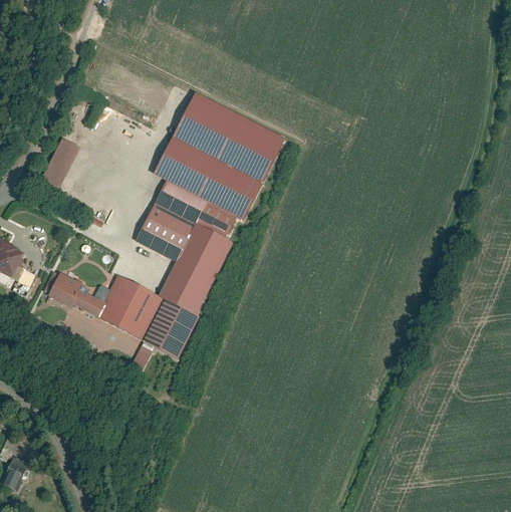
[(196,94),(184,117),(272,163),(284,139),(196,94)]
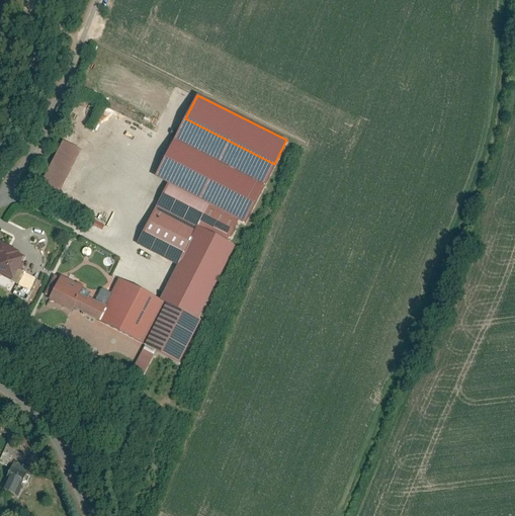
[(244,222),(274,164),(185,118),(156,176),(168,182),(238,219),(244,222)]
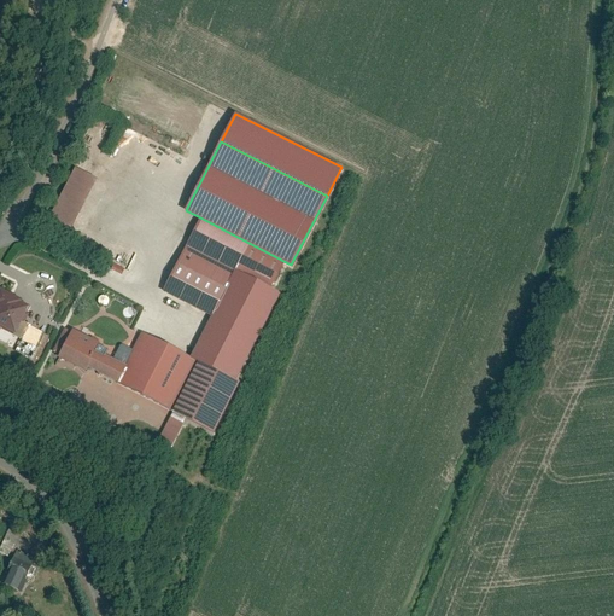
[(95,176),(75,166),(47,219),(69,230),(95,176)]
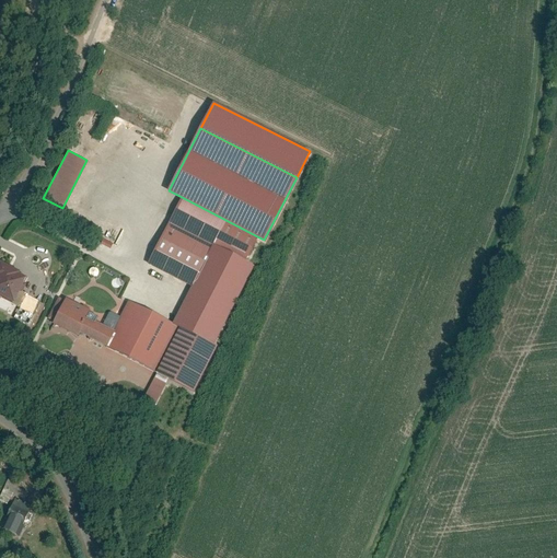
[(257,236),(182,197),(169,222),(212,245),(245,262),(257,236)]
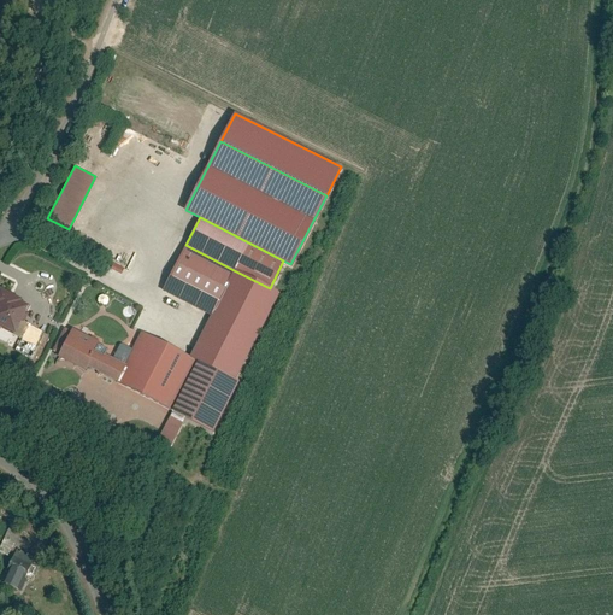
[(186,245),(163,288),(211,314),(234,270),(186,245)]
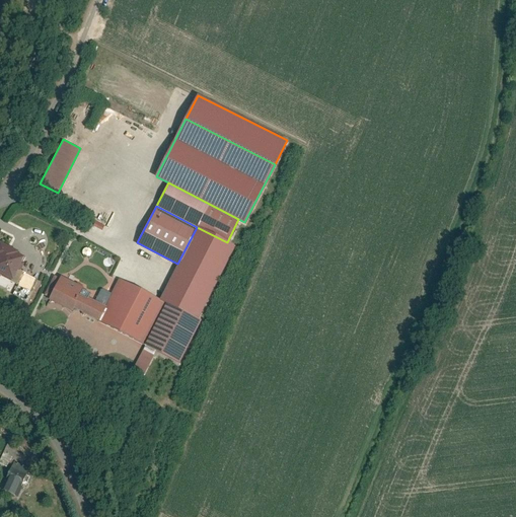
[(227,242),(197,227),(177,264),(159,300),(163,302),(196,319),(233,245),(227,242)]
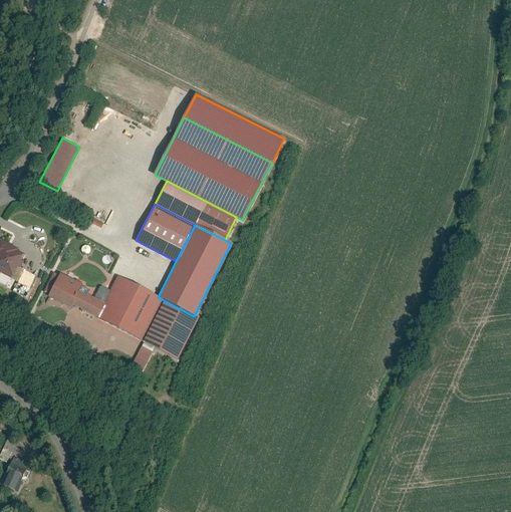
[(0,270),(11,276),(18,264),(24,253),(0,240),(0,270)]
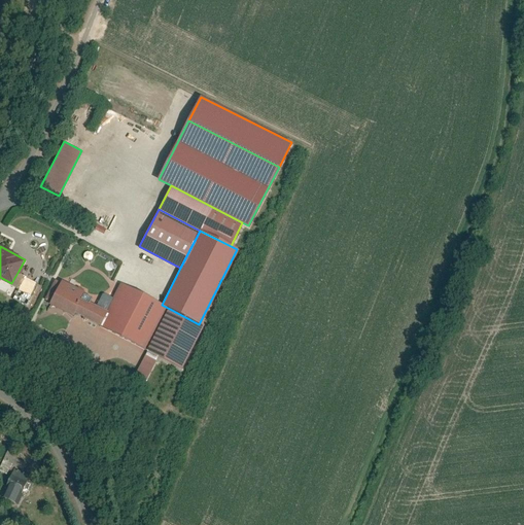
[(26,305),(38,282),(19,271),(11,283),(16,286),(10,296),(26,305)]
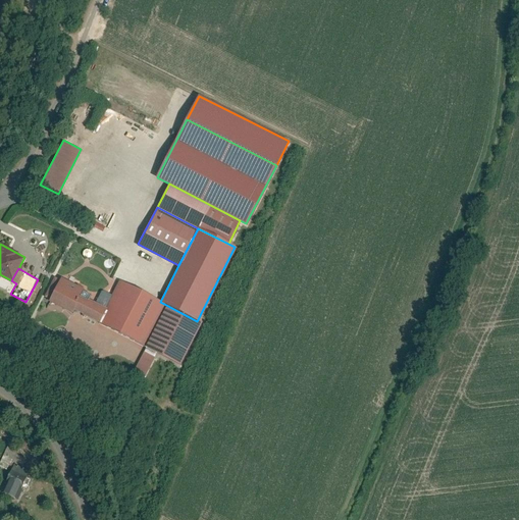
[(59,279),(53,276),(44,295),(50,298),(59,279)]
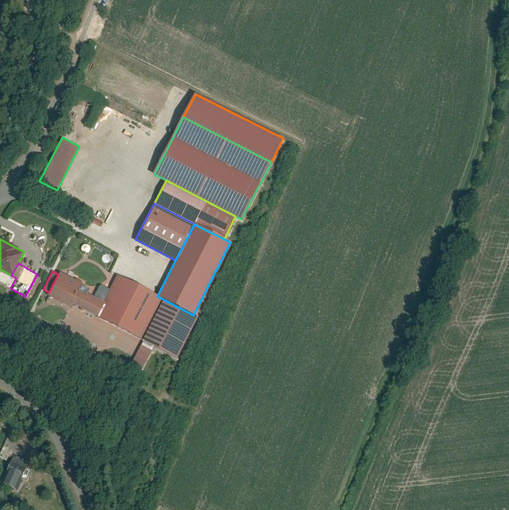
[(82,283),(59,272),(58,274),(49,292),(47,295),(70,307),(72,302),(95,314),(105,295),(96,290),(93,295),(79,288),(82,283)]
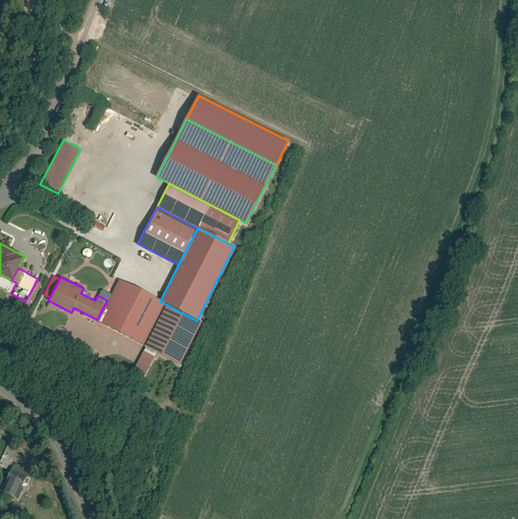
[(144,343),(164,303),(160,301),(117,280),(107,300),(97,320),(144,343)]
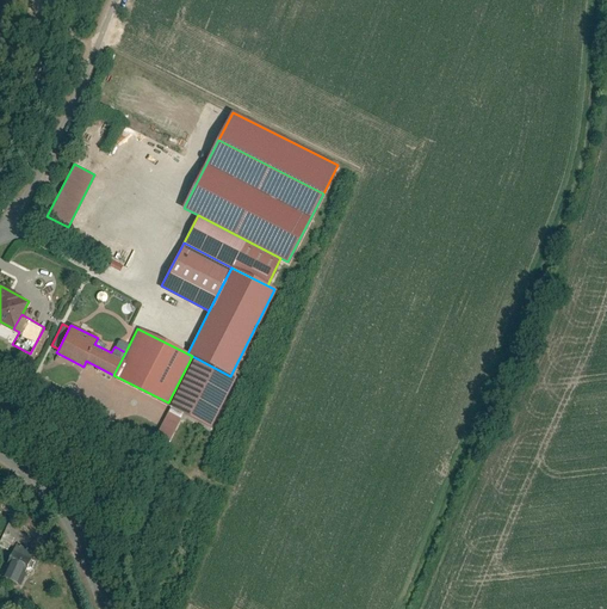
[(192,356),(168,403),(171,404),(183,410),(210,424),(234,377),(230,376),(192,356)]
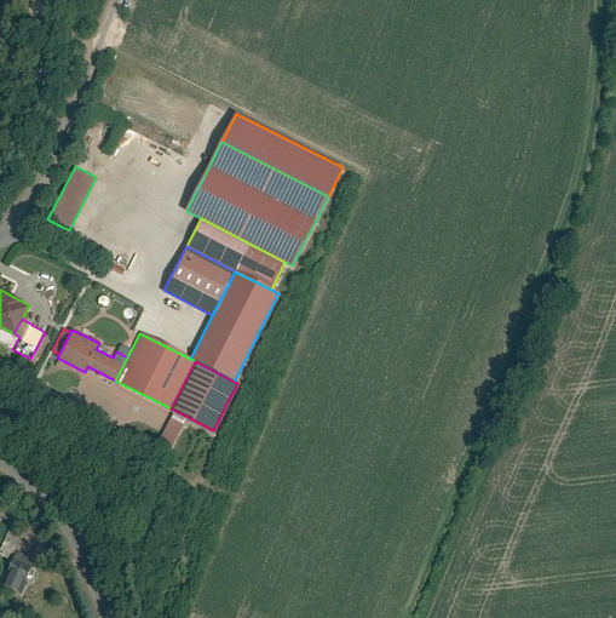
[(157,440),(170,446),(185,416),(173,410),(157,440)]
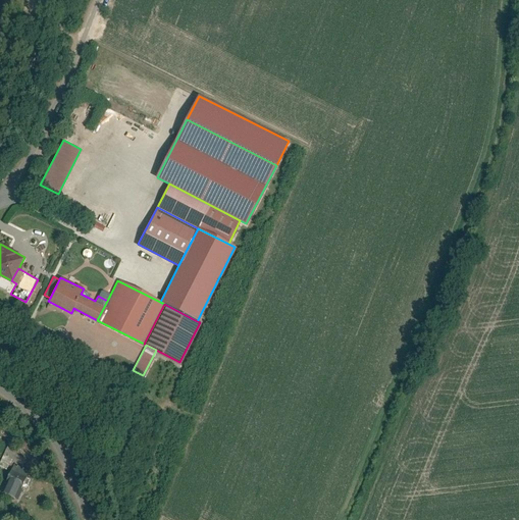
[(1,451),(0,454),(0,461),(5,463),(9,455),(1,451)]
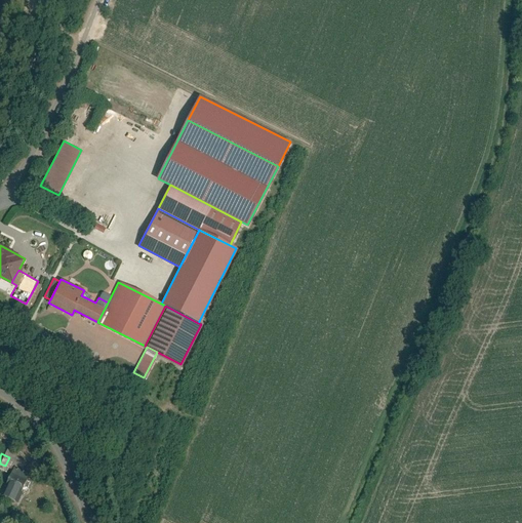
[(24,485),(8,478),(0,495),(16,503),(24,485)]
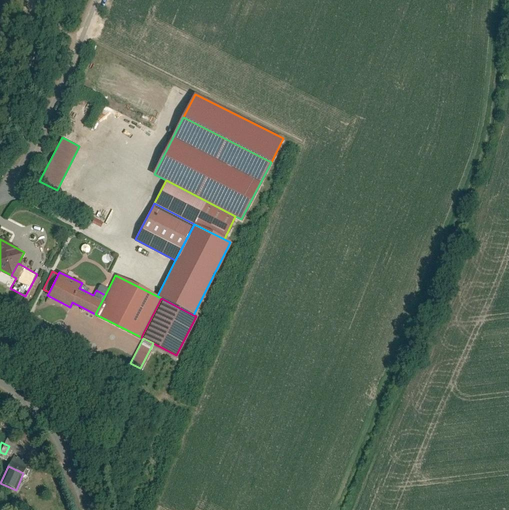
All buildings are outlined.
